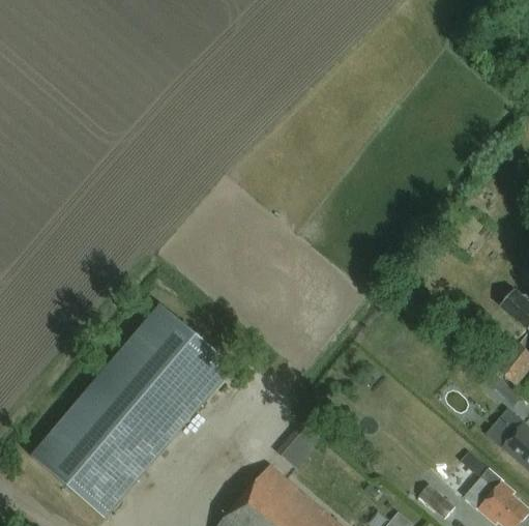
[(528,299),(512,286),(498,304),(527,327),(528,323),(528,299)]
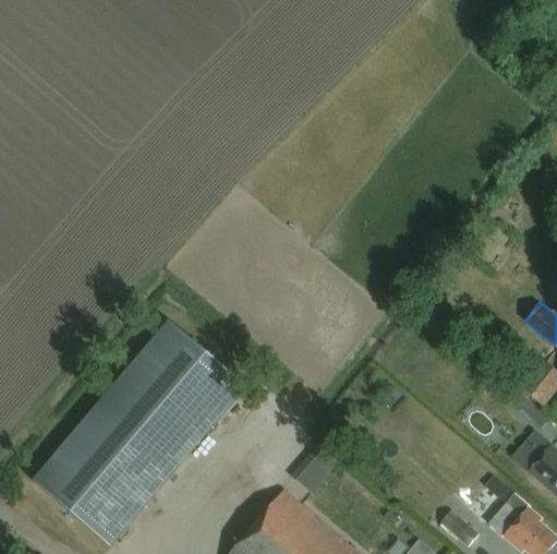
[(110,545),(246,385),(169,318),(32,479),(110,545)]
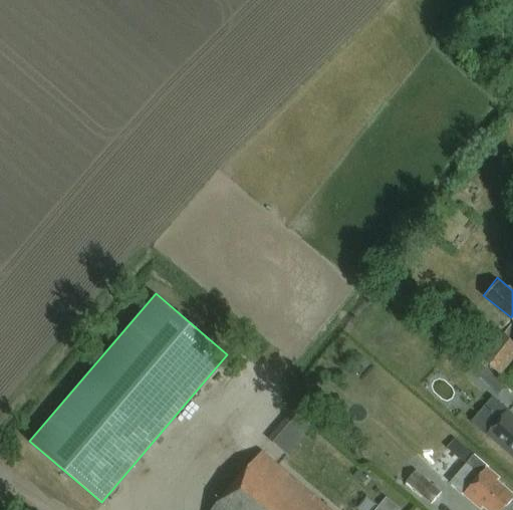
[(512,341),(499,330),(478,355),(499,372),(512,356),(512,341)]
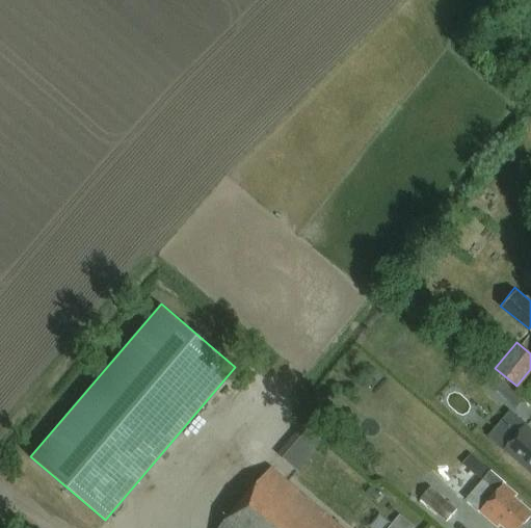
[(483,383),(513,408),(524,397),(494,371),(483,383)]
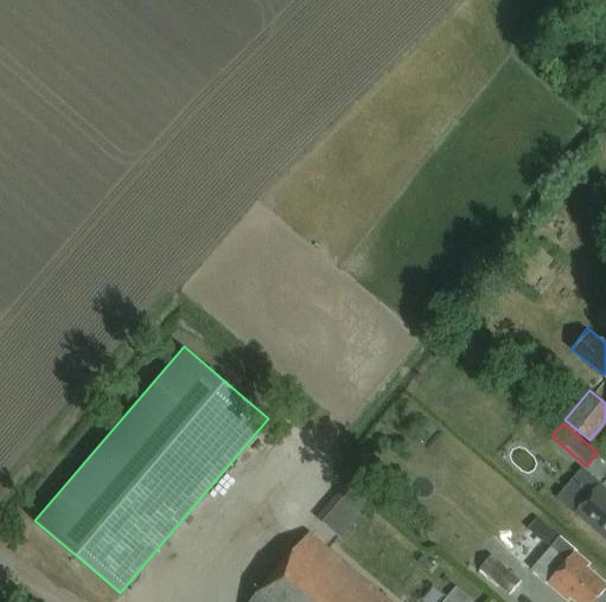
[(605,487),(599,481),(575,508),(605,536),(605,487)]
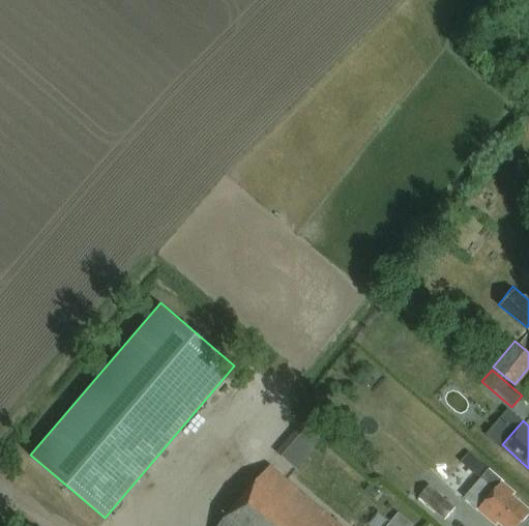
[(290,435),(281,454),(299,464),(310,445),(290,435)]
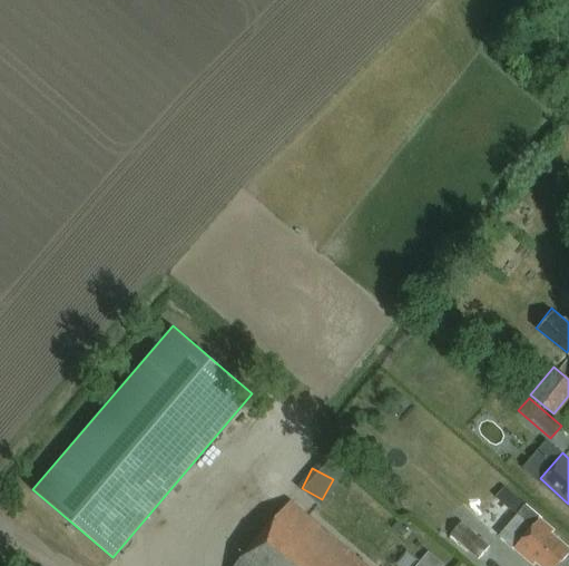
[(511,489),(499,479),(491,488),(531,523),(512,544),(531,559),(535,556),(546,565),(557,565),(560,562),(560,558),(568,547),(568,544),(550,528),(551,527),(540,517),(541,516),(525,501),(526,500),(511,488),(511,489)]
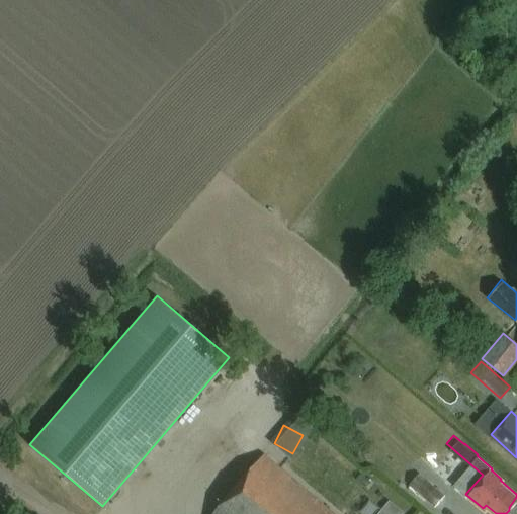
[(335,513),(263,452),(210,513),(335,513)]
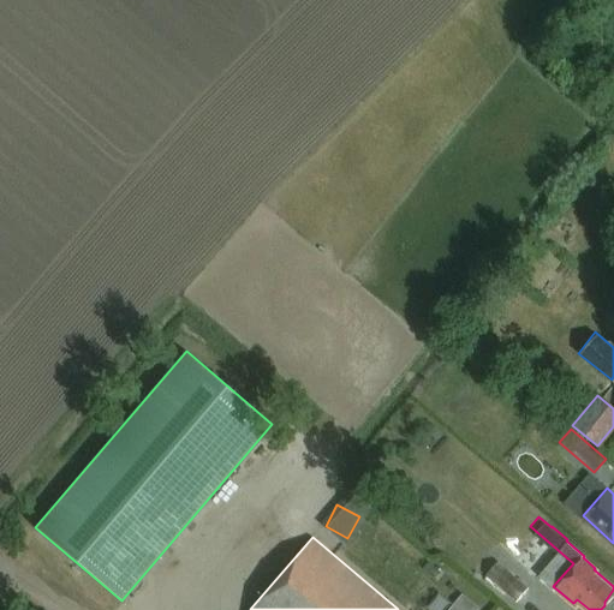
[(525,585),(495,558),(484,573),(514,598),(525,585)]
